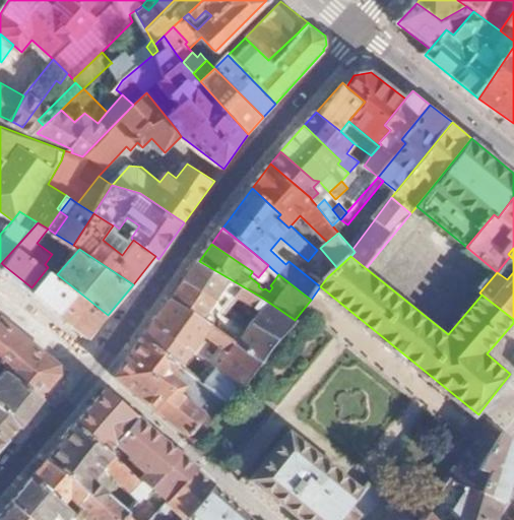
[(262,298),(199,261),(174,299),(216,327),(232,337),(240,326),(212,307),(218,299),(234,307),(240,298),(261,311),(257,318),(253,315),(250,320),(260,327),(246,348),(263,360),(295,320),(262,298)]
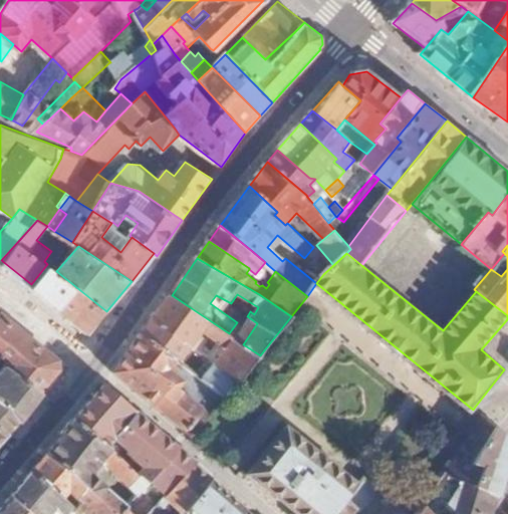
[(47,264),(31,284),(89,331),(106,311),(56,271),(47,264)]
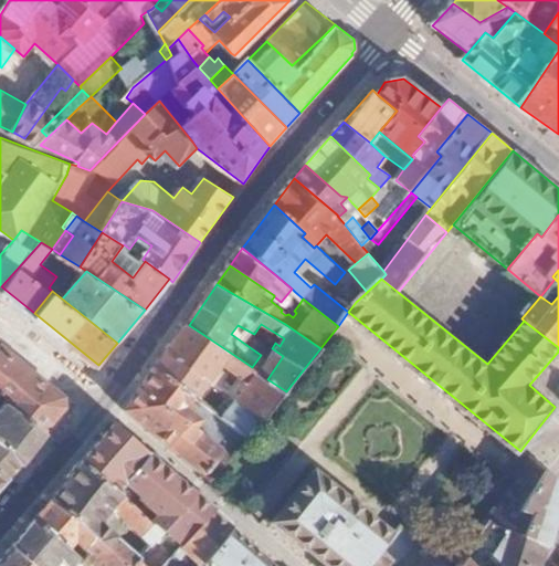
[(235,356),(189,325),(159,367),(201,399),(215,381),(235,356)]
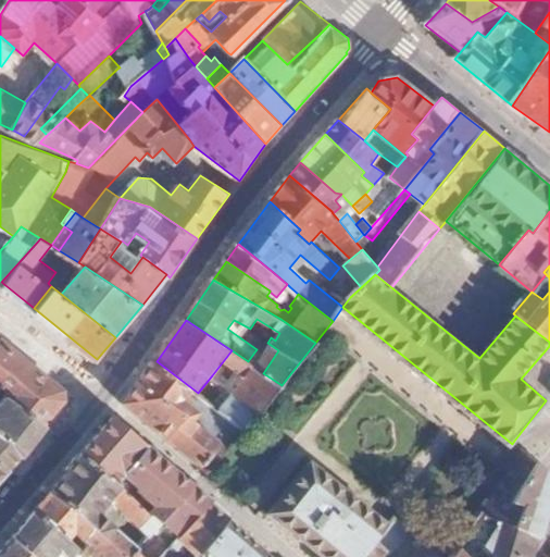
[(227,329),(257,349),(248,361),(263,373),(278,350),(267,343),(250,329),(234,320),(227,329)]
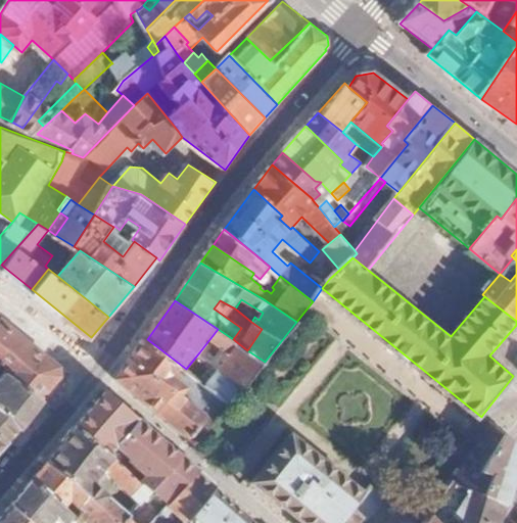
[(0,364),(3,361),(26,333),(0,313),(0,364)]
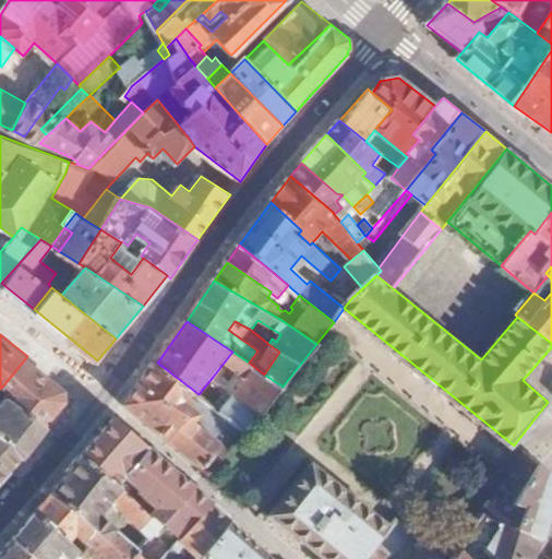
[(3,385),(12,390),(0,402),(0,411),(37,441),(50,427),(47,424),(64,404),(66,387),(27,356),(3,385)]
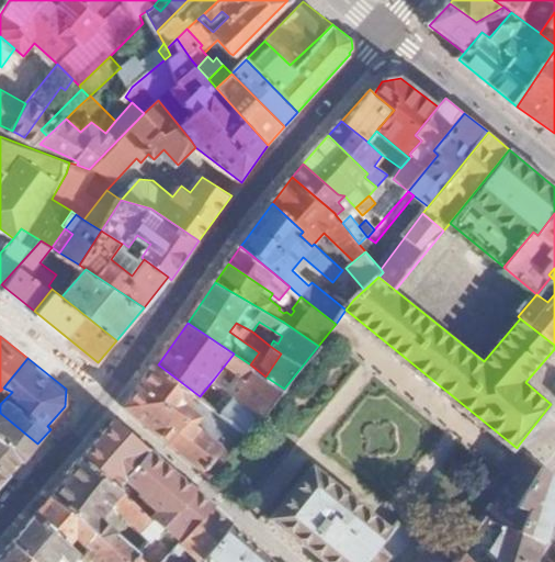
[(158,364),(127,407),(206,473),(224,449),(196,427),(203,418),(207,422),(217,409),(215,408),(207,402),(200,396),(158,364)]
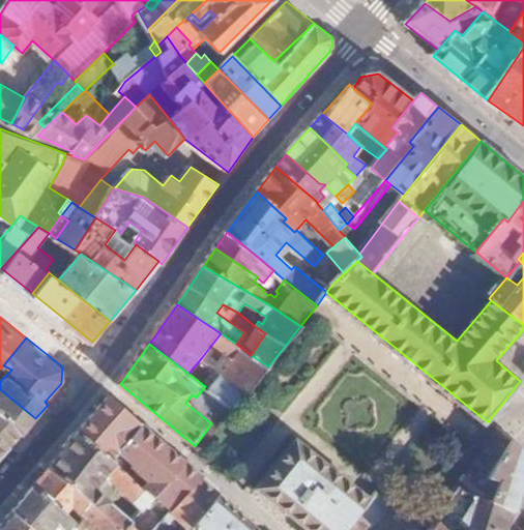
[(217,370),(224,375),(211,391),(235,409),(268,366),(251,355),(236,344),(217,370)]
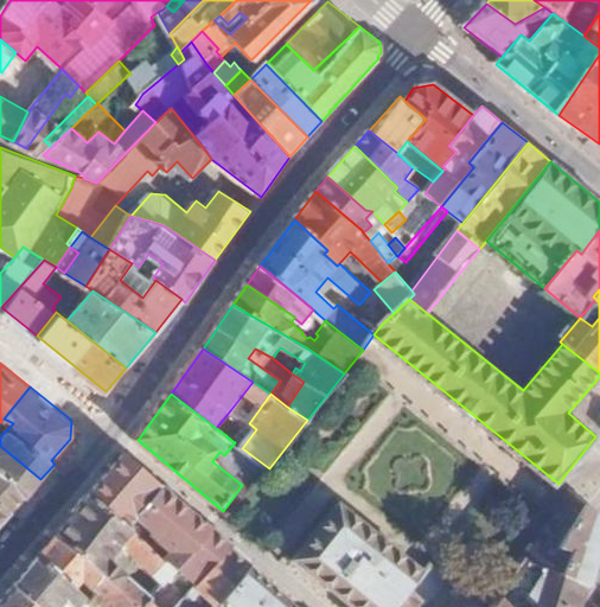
[(238,415),(231,409),(216,428),(224,434),(238,415)]
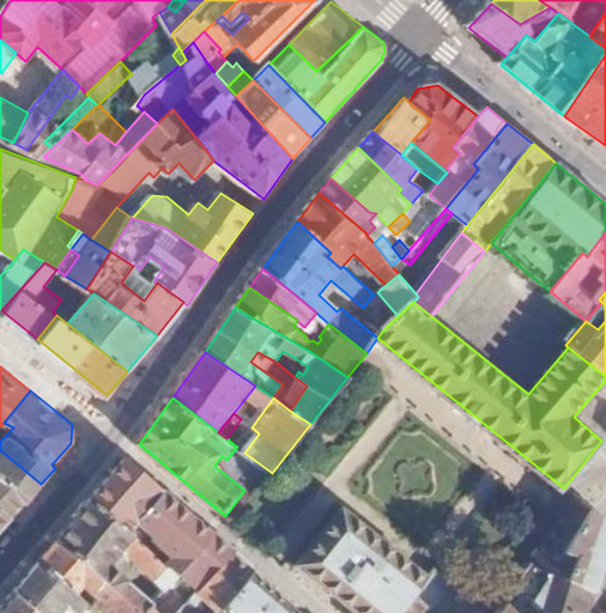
[(252,428),(249,426),(235,445),(237,447),(244,453),(259,434),(252,428)]
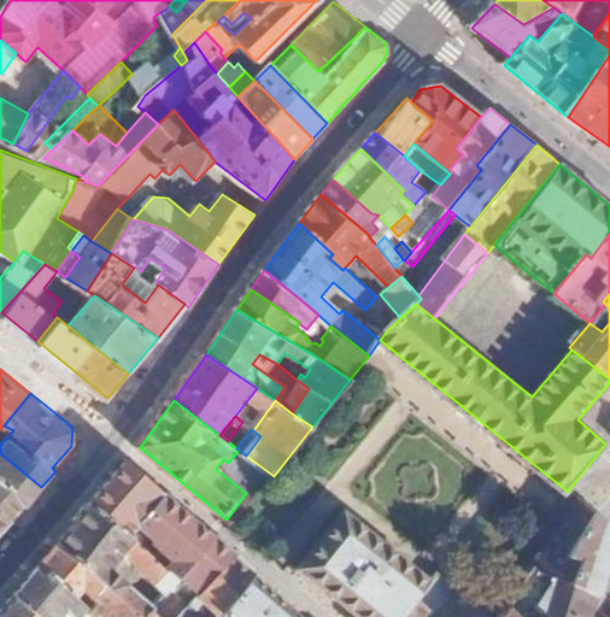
[(228,463),(227,464),(260,492),(274,476),(246,456),(239,450),(228,463)]
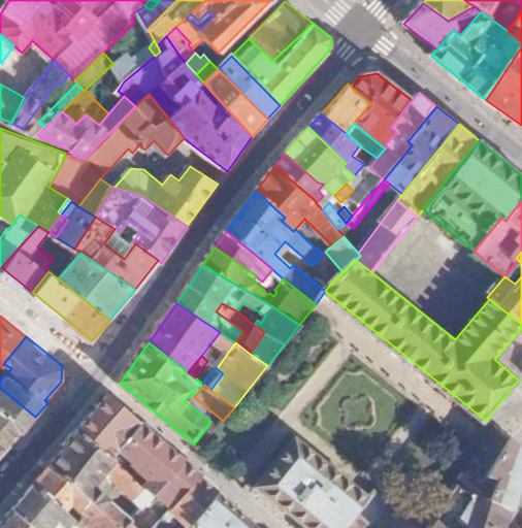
[(0,410),(21,432),(35,417),(0,388),(0,410)]
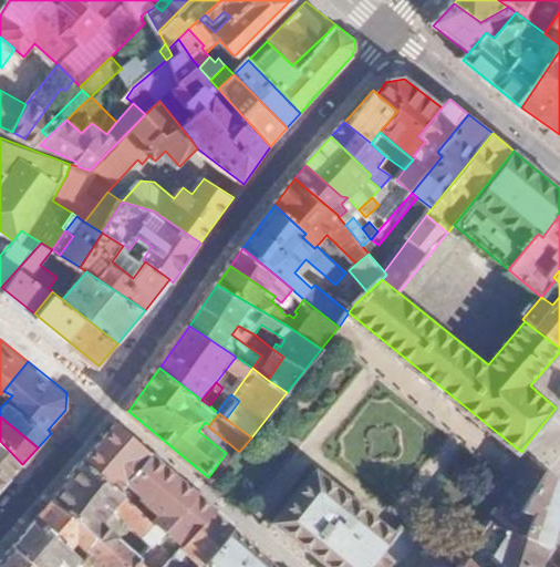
[(118,426),(84,466),(121,496),(130,486),(145,500),(137,509),(155,525),(158,522),(169,531),(166,534),(186,550),(187,548),(221,511),(118,426)]
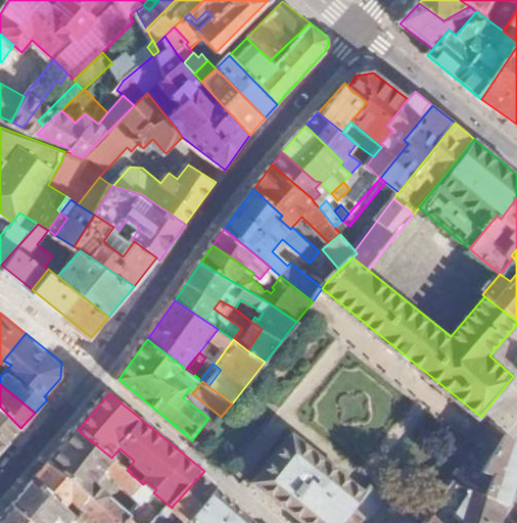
[(0,407),(0,430),(9,440),(14,434),(20,428),(0,407)]
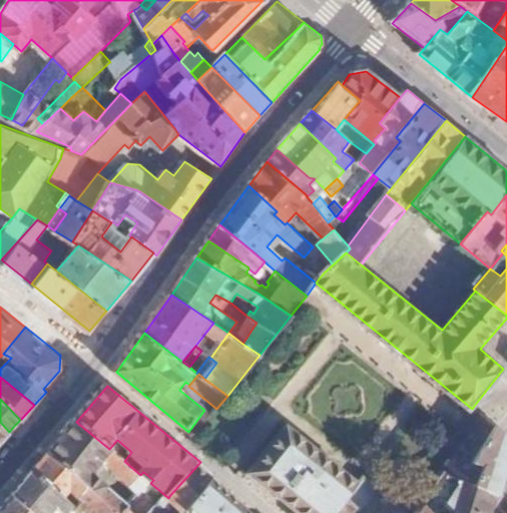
[(204,410),(188,432),(194,437),(211,415),(204,410)]
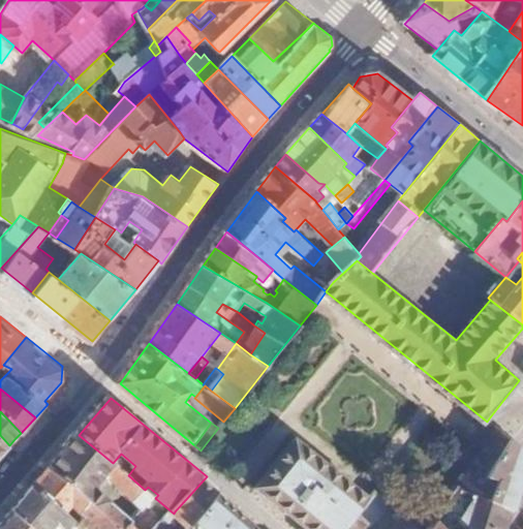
[(513,439),(498,427),(459,487),(491,500),(499,481),(489,476),(513,439)]
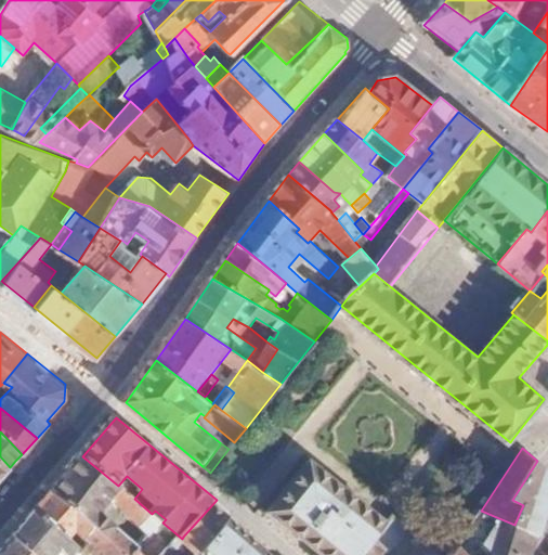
[(0,478),(10,467),(0,456),(0,478)]
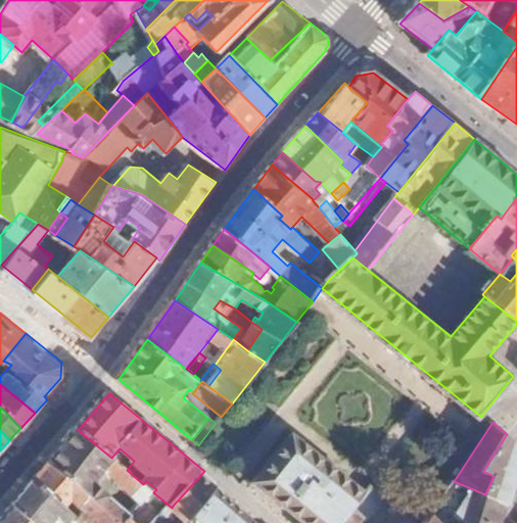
[(61,449),(49,464),(96,502),(81,521),(84,522),(140,522),(133,517),(134,516),(96,483),(106,471),(144,504),(146,501),(153,492),(156,489),(146,481),(143,484),(127,470),(111,458),(78,430),(61,449)]
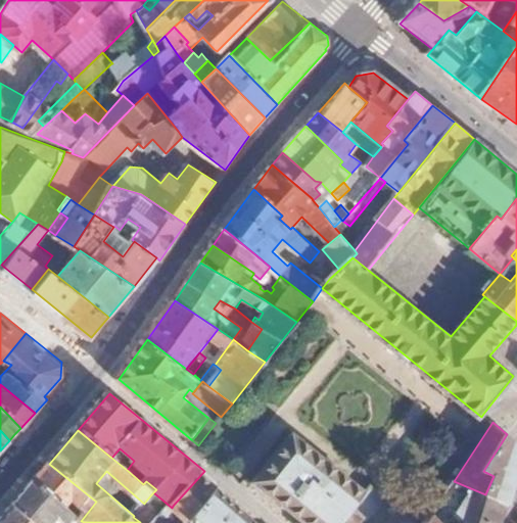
[(516,442),(507,434),(483,471),(494,476),(485,494),(509,504),(516,478),(516,442)]
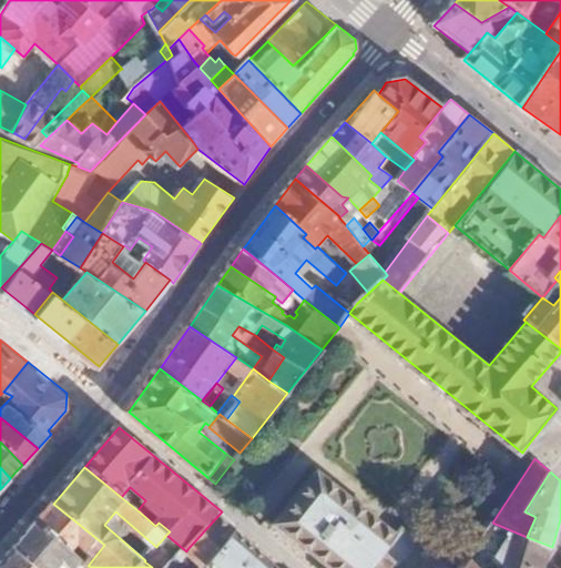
[(322,473),(279,525),(332,567),(373,567),(377,564),(396,541),(400,536),(322,473)]
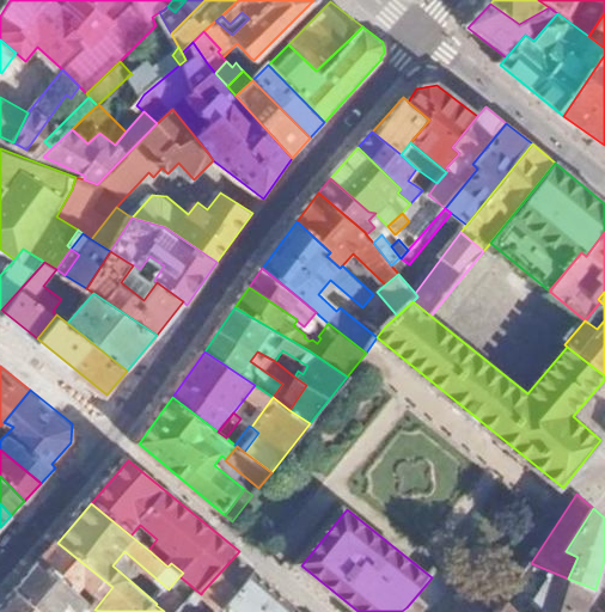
[(140,525),(130,536),(148,550),(157,539),(140,525)]
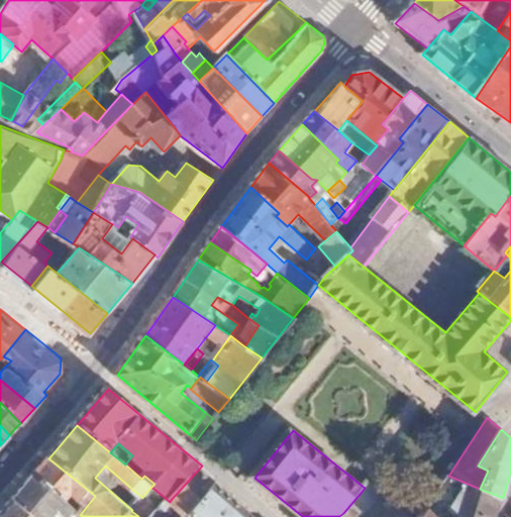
[(24,487),(15,498),(36,516),(75,516),(73,515),(77,511),(80,515),(95,496),(48,458),(24,487)]
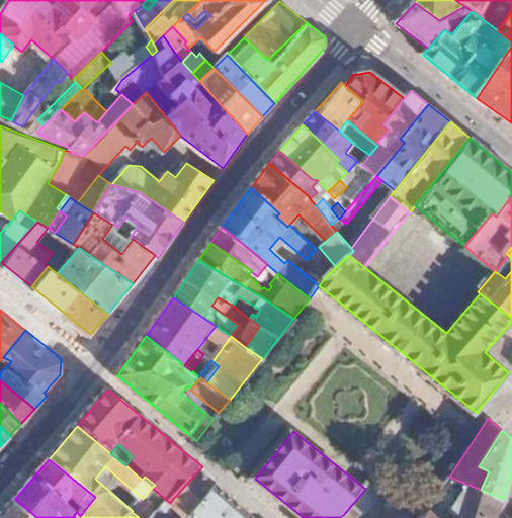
[(182,517),(171,517),(163,511),(156,517),(186,517),(219,484),(221,482),(202,466),(171,501),(186,514),(182,517)]
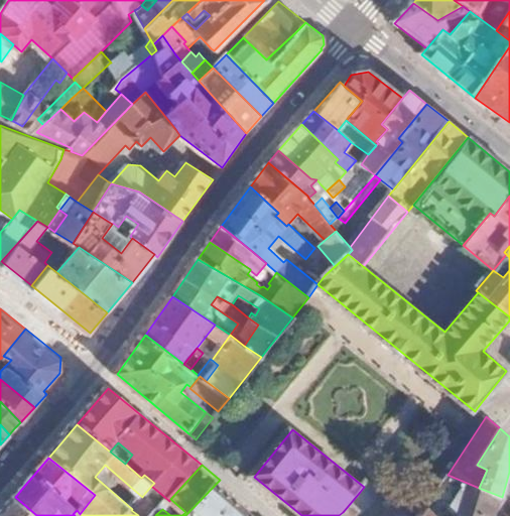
[(448,475),(435,494),(455,513),(457,515),(495,515),(502,497),(479,488),(448,475)]
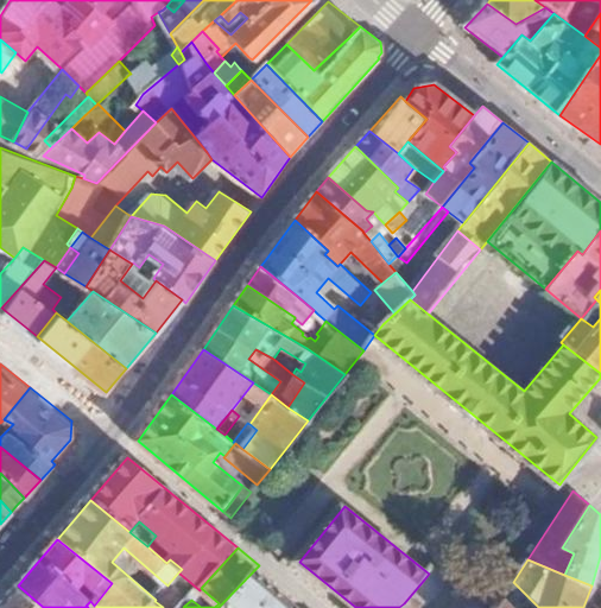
[(429,574),(424,580),(455,607),(486,607),(437,564),(429,574)]
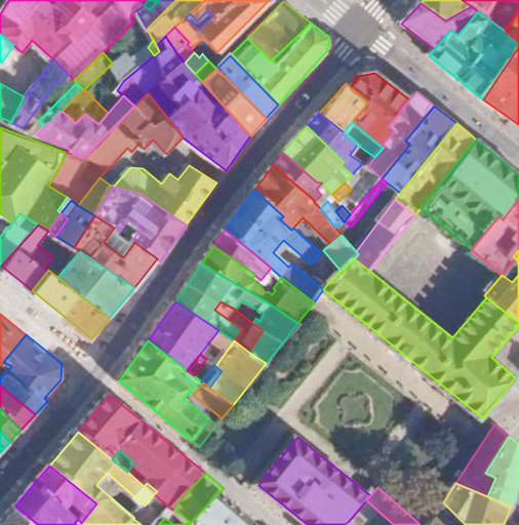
[(258,524),(222,490),(189,524),(258,524)]
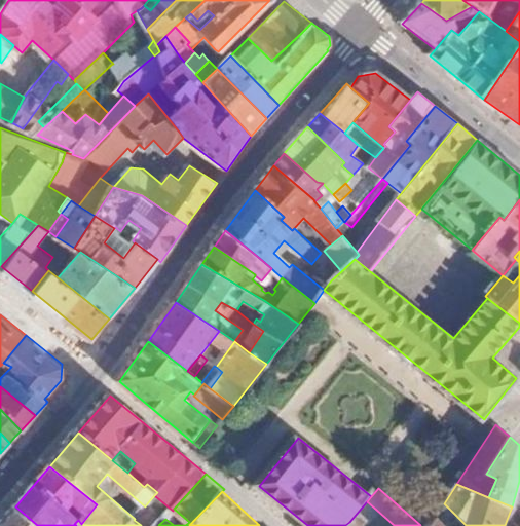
[(154,495),(147,503),(165,519),(173,511),(154,495)]
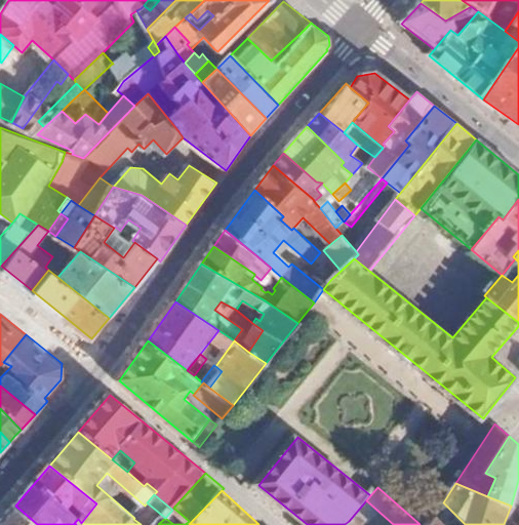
[(134,518),(133,519),(141,524),(158,524),(165,518),(147,502),(145,506),(134,518)]
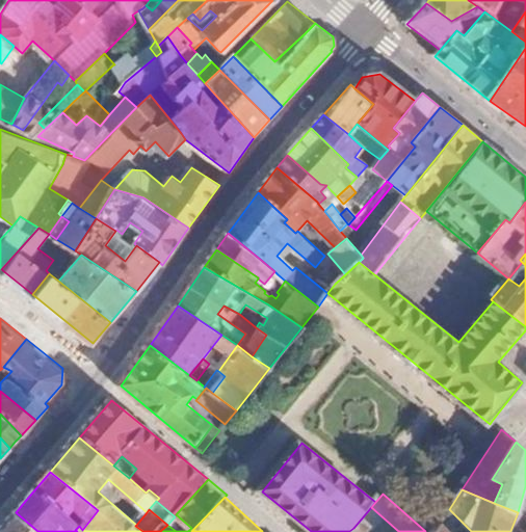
[(467,531),(469,529),(449,509),(439,523),(445,529),(451,522),(462,531),(467,531)]
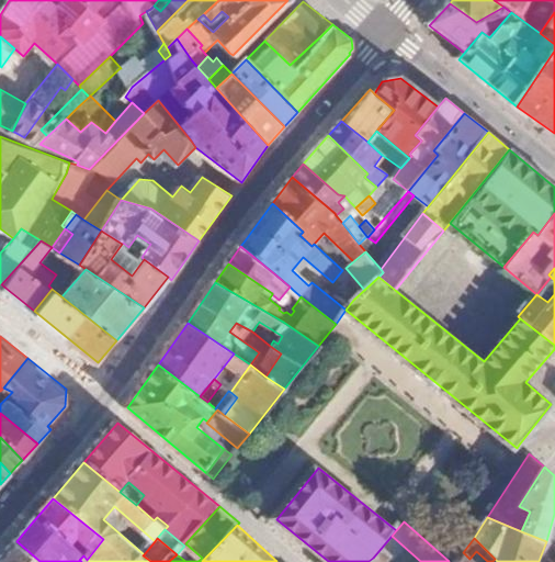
[(40,561),(17,541),(0,560),(0,561),(40,561)]
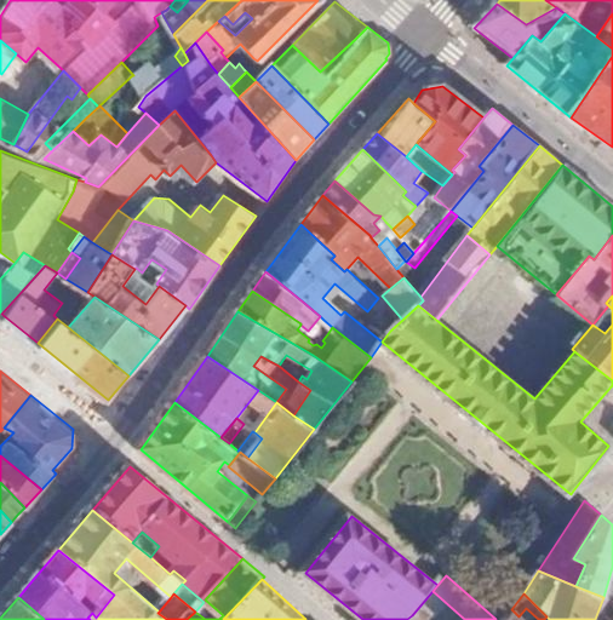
[(549,619),(546,616),(544,619),(522,619),(519,616),(511,609),(503,619),(549,619)]
